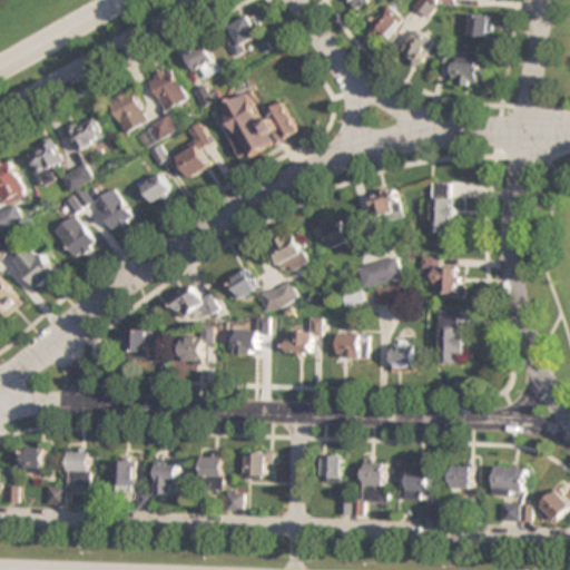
[(454,0),(419,0),(419,12),(434,12),(434,5),(454,5),(454,0)]
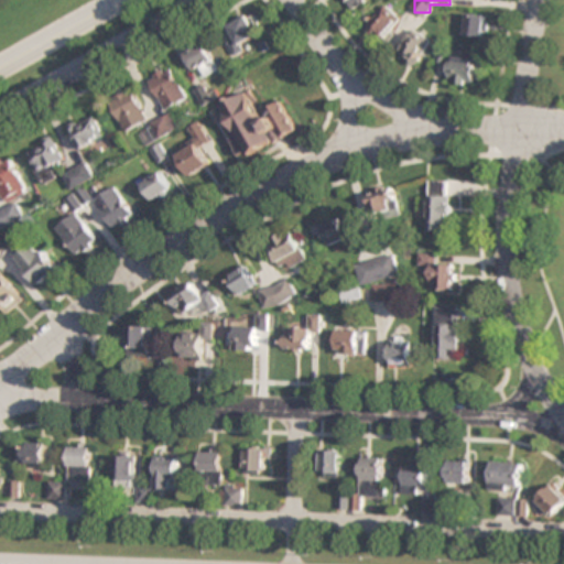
[(401,19),(387,4),(366,26),(380,41),(401,19)]
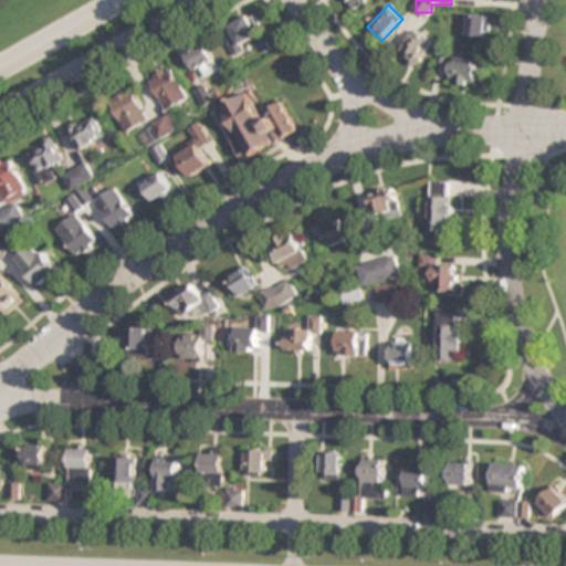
[(242,45),(263,33),(251,13),(230,25),(242,45)]
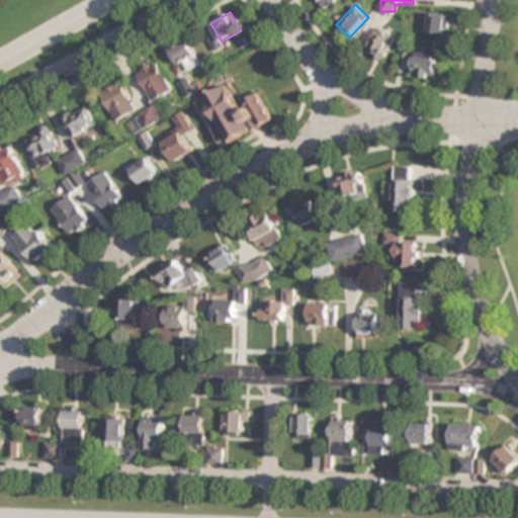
[(446,35),(449,14),(428,12),(426,32),(446,35)]
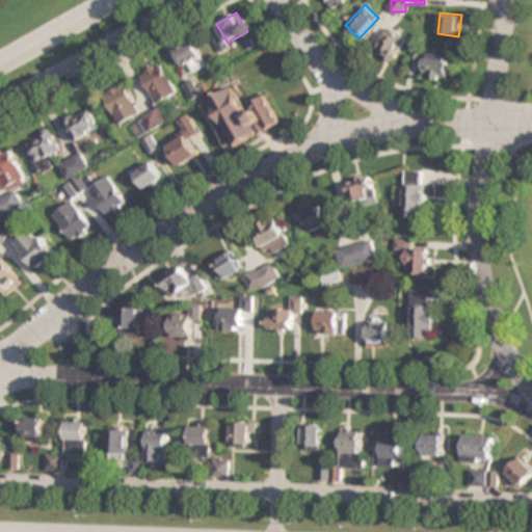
[(407,37),(391,27),(375,53),(392,62),(407,37)]
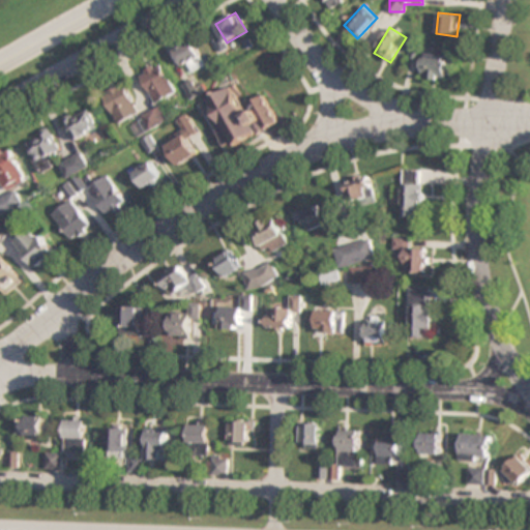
[(448,79),(448,54),(423,54),(422,78),(448,79)]
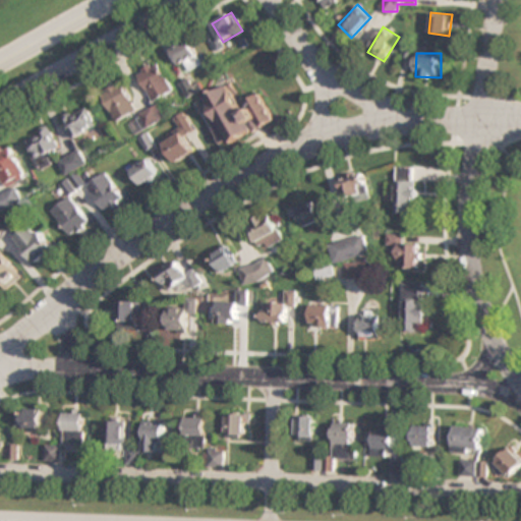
[(174,91),(158,61),(137,72),(154,102),(174,91)]
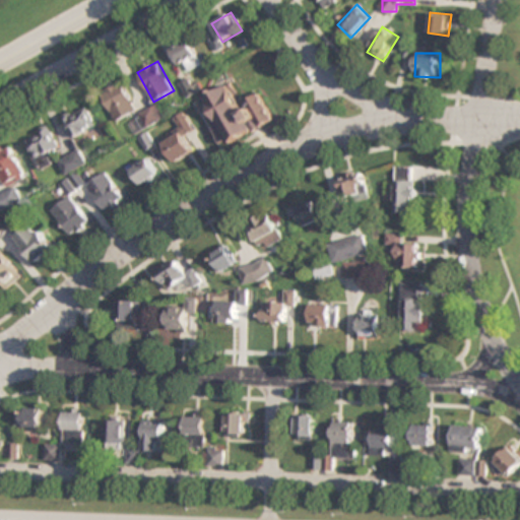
[(103,90),(115,120),(136,112),(124,82),(103,90)]
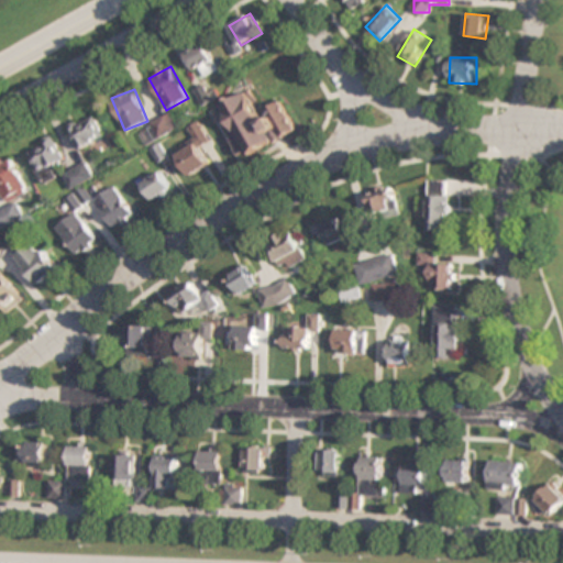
[(282,102),(256,113),(247,95),(216,110),(239,158),(296,132),(282,102)]
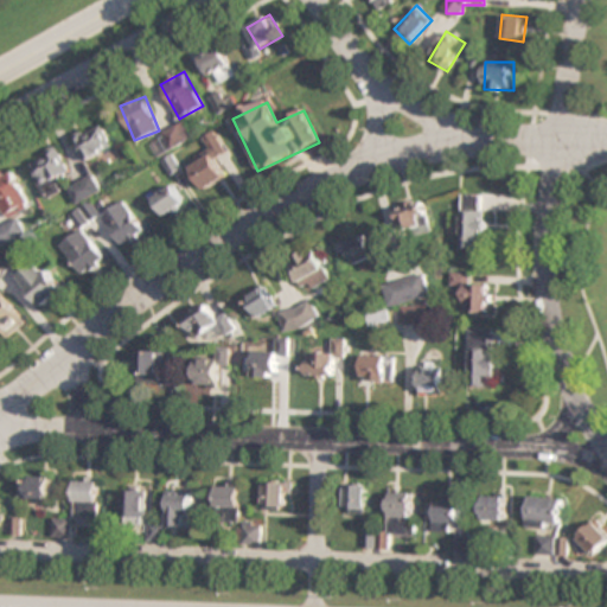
[(88,161),(114,145),(100,121),(74,138),(88,161)]
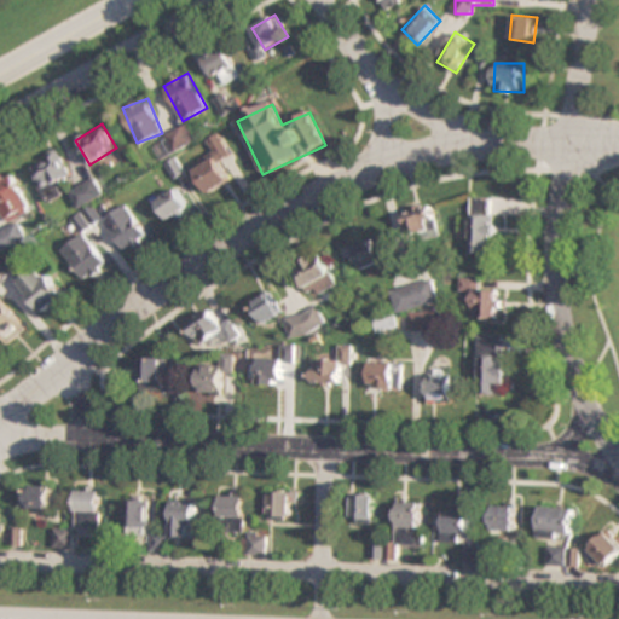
[(167,136),(175,151),(197,140),(190,123),(167,136)]
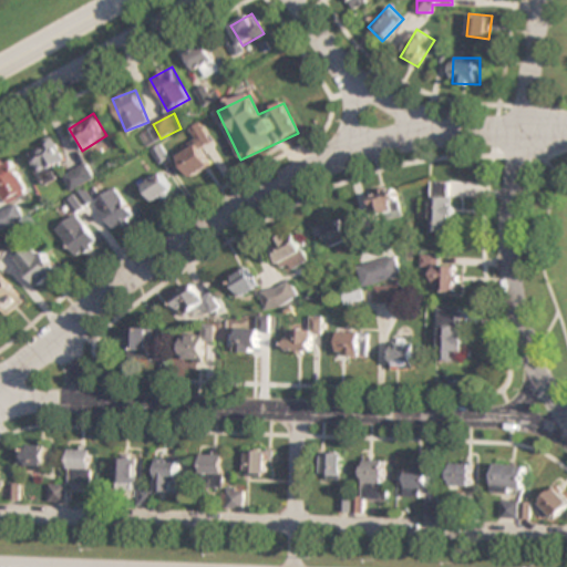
[(191,177),(210,165),(200,148),(210,142),(198,123),(189,129),(196,141),(176,153),(191,177)]
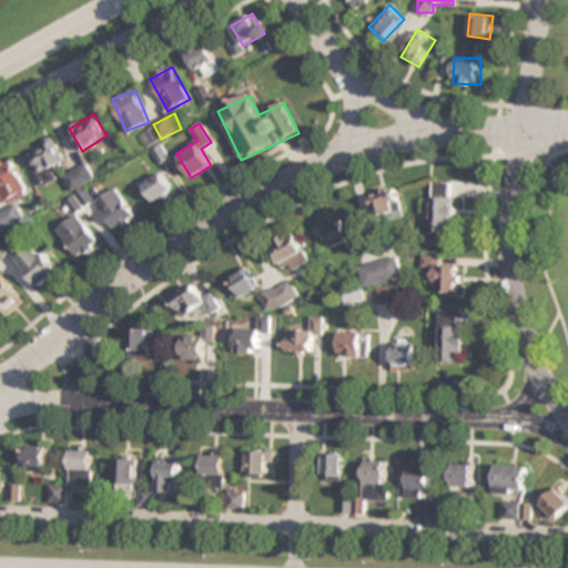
[(56,168),(67,162),(52,137),(26,152),(44,185),(61,175),(56,168)]
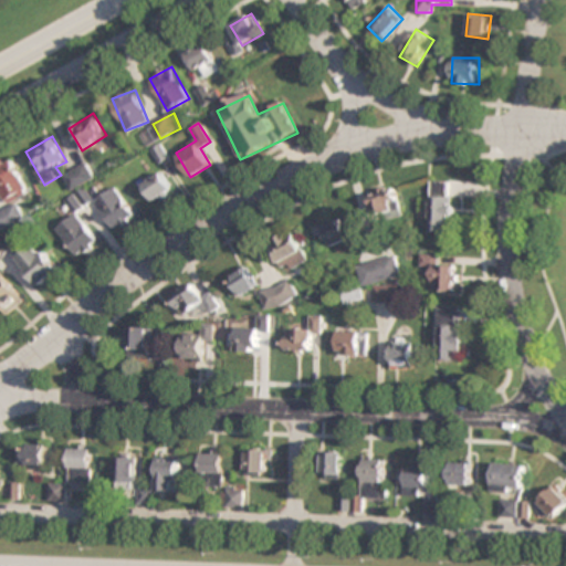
[(0,191),(6,203),(29,192),(10,156),(0,161),(0,191)]
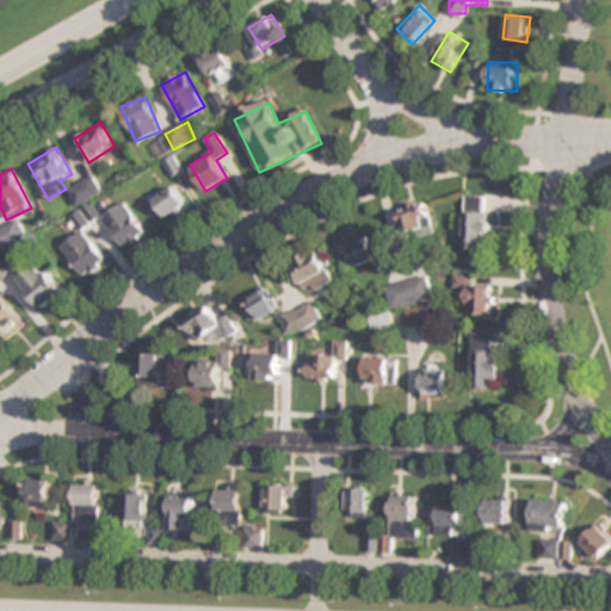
[(68,189),(78,205),(103,192),(94,176),(68,189)]
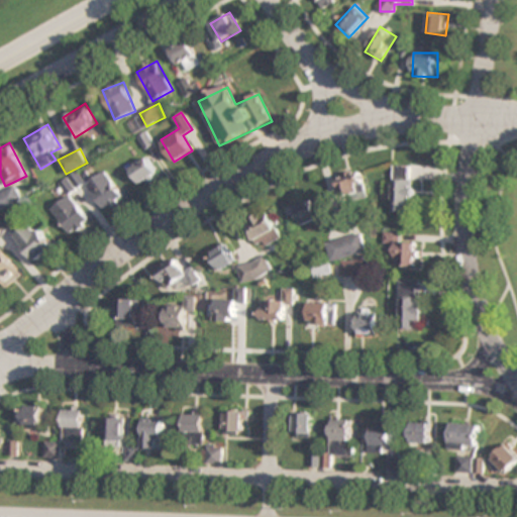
[(128,168),(139,185),(158,173),(146,156),(128,168)]
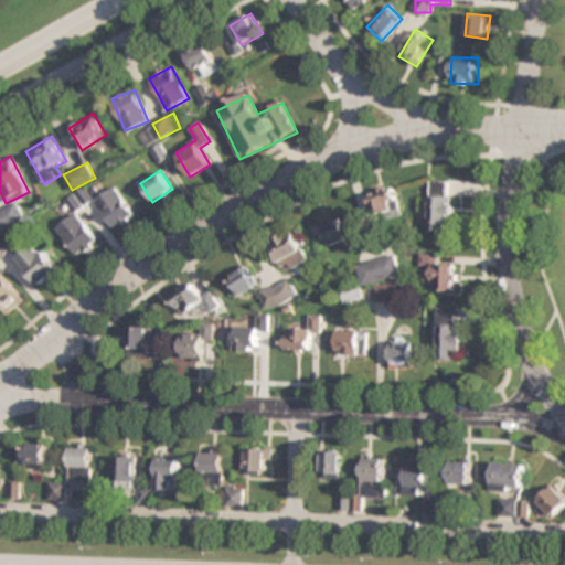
[(429,232),(451,232),(451,181),(429,181),(429,232)]
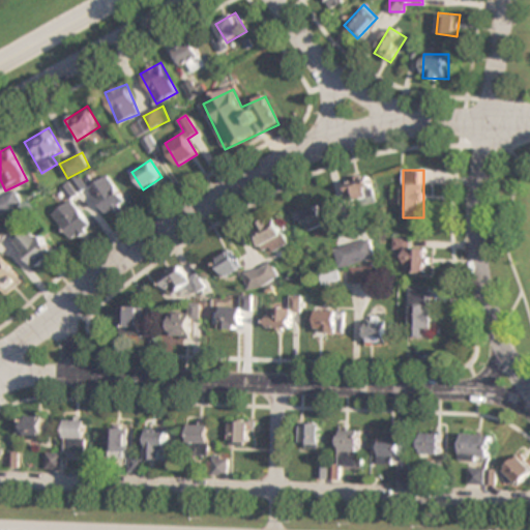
[(126,202),(106,174),(86,188),(107,216),(126,202)]
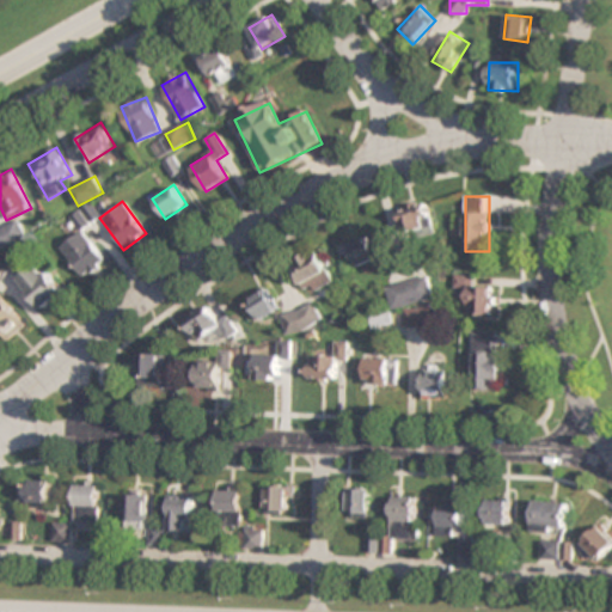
[(399,208),(407,239),(435,232),(427,201),(399,208)]
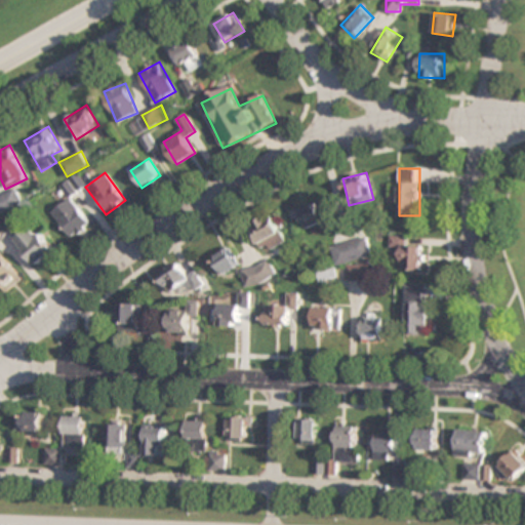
[(61,187),(69,196),(77,190),(69,179),(61,187)]
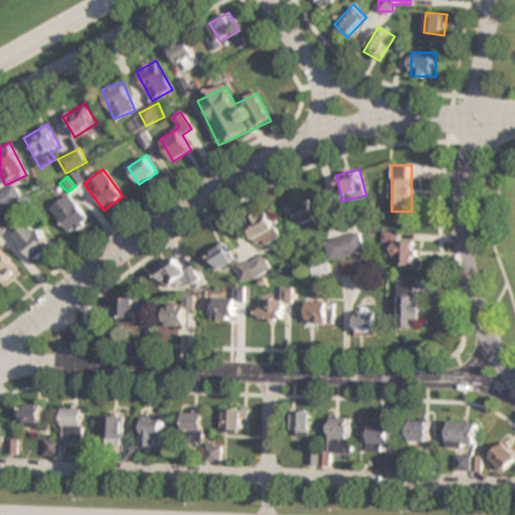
[(0,193),(0,209),(22,199),(16,186),(0,193)]
